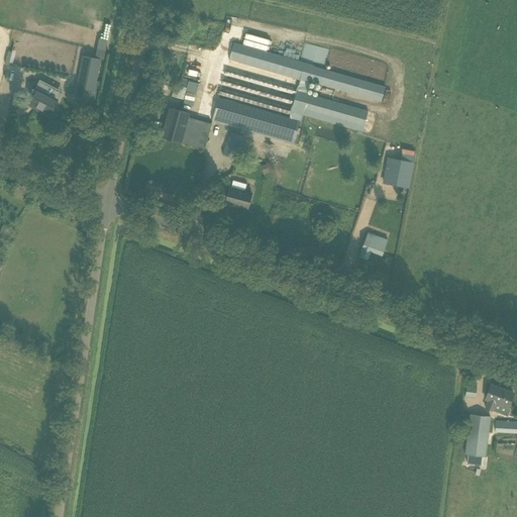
[(225,23),(222,34),(239,38),(242,28),(225,23)]
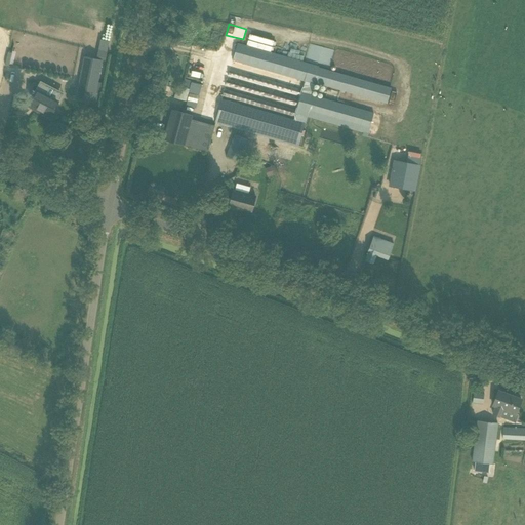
[(309,43),(306,58),(331,65),(334,49),(309,43)]
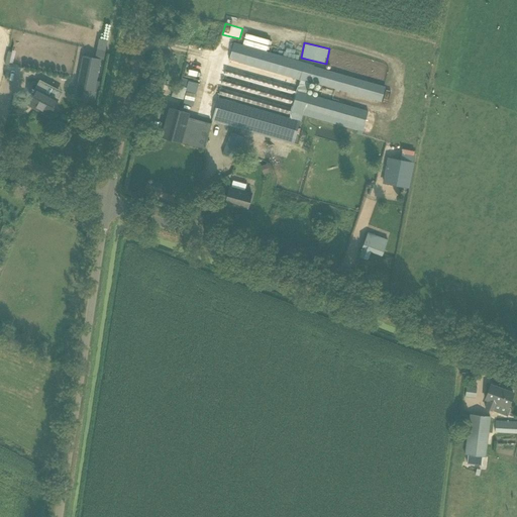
[(213,117),(211,121),(245,130),(254,133),(293,144),(294,141),(299,123),(302,115),(318,119),(357,130),(357,133),(362,134),(362,133),(363,129),(368,112),(368,111),(320,97),(320,98),(305,94),(309,82),(309,81),(381,101),(385,88),(324,71),(301,63),(233,43),(229,60),(300,80),(298,88),(227,69),(225,75),(292,94),(296,95),(295,97),(291,96),(224,78),(222,85),(292,105),(291,108),(221,88),(219,95),(290,115),(289,120),(218,99),(213,117)]
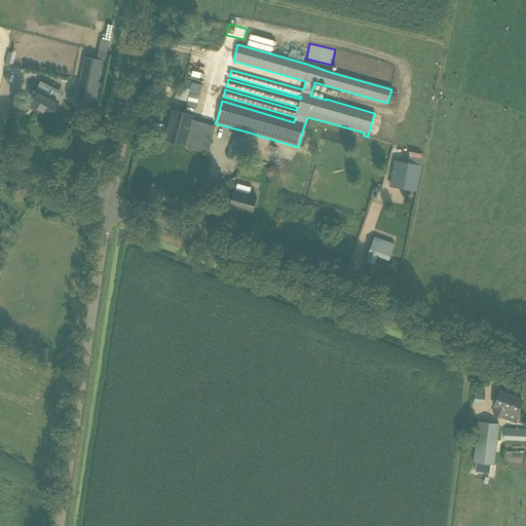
[(14,57),(7,54),(5,62),(12,64),(14,57)]
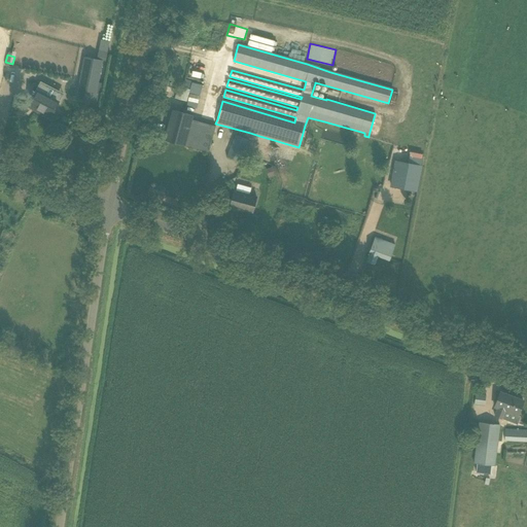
[(84,57),(77,91),(86,93),(84,102),(94,104),(102,61),(84,57)]
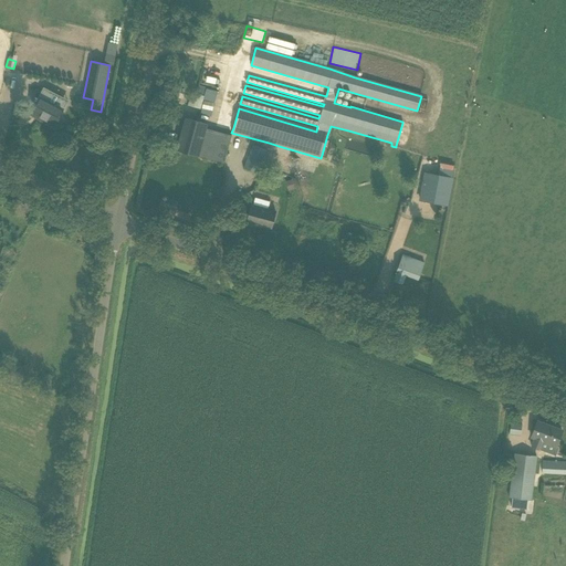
[(205,96),(190,93),(187,105),(201,108),(200,109),(212,113),(217,92),(206,88),(205,96)]
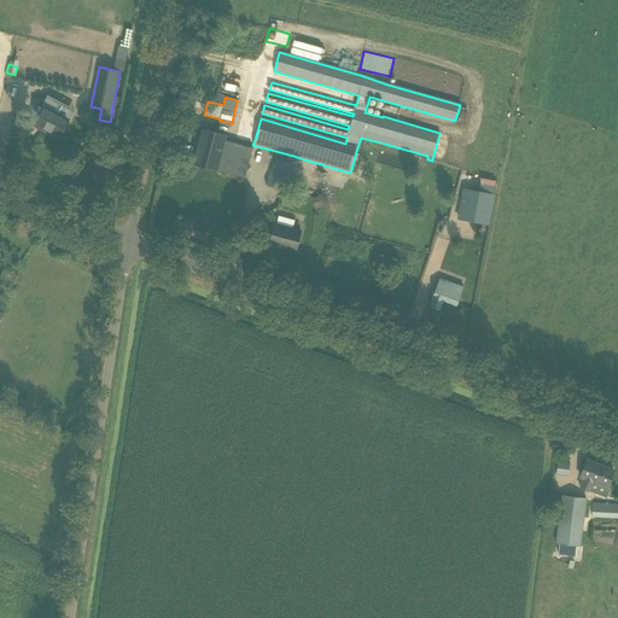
[(39,114),(34,124),(59,138),(65,127),(68,121),(62,117),(66,108),(47,98),(42,108),(39,114)]
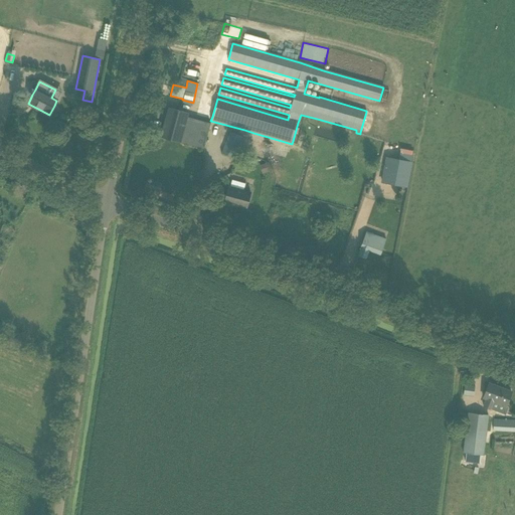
[(188,113),(169,108),(161,137),(180,142),(204,149),(211,124),(187,117),(188,113)]
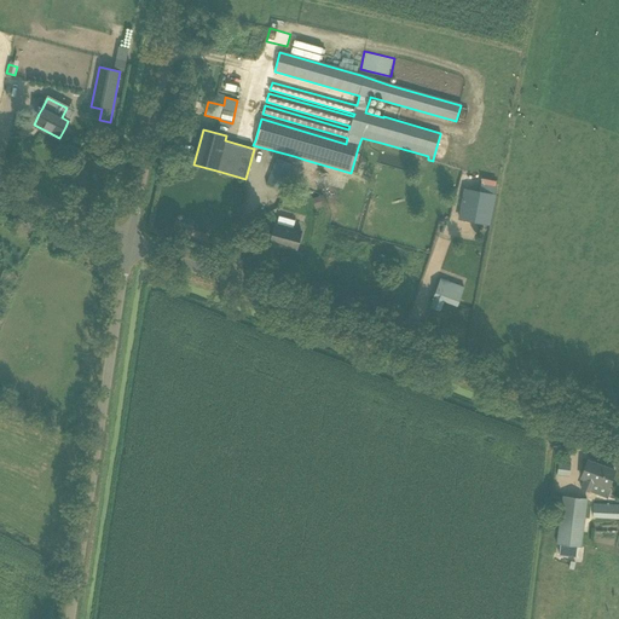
[(460,219),(490,225),(495,195),(466,189),(460,219)]
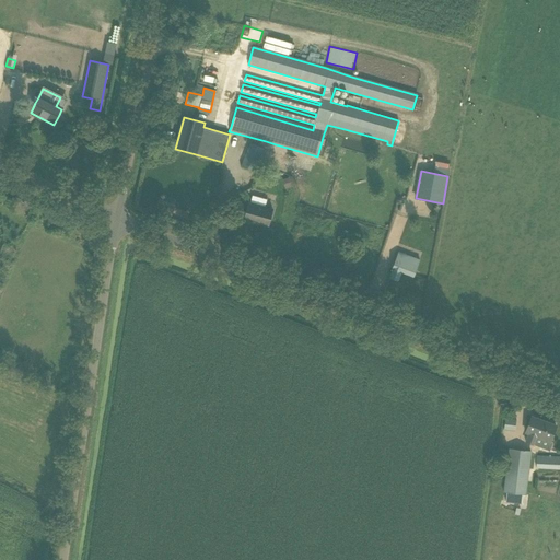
[(292,177),(283,179),(286,189),(294,186),(292,177)]
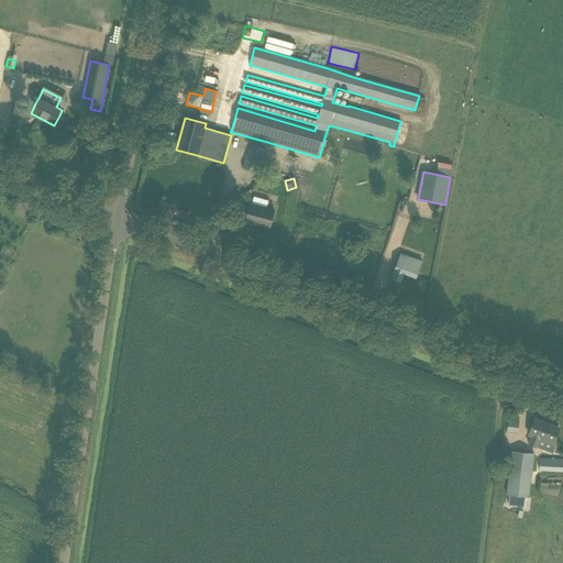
[(251,202),(245,222),(254,225),(255,222),(269,227),(275,209),(266,207),(268,200),(254,197),(252,203),(251,202)]
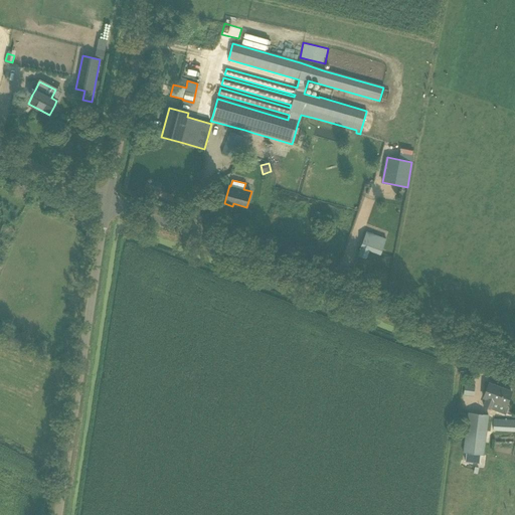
[(366,231),(361,245),(358,255),(366,259),(369,250),(380,254),(386,238),(366,231)]
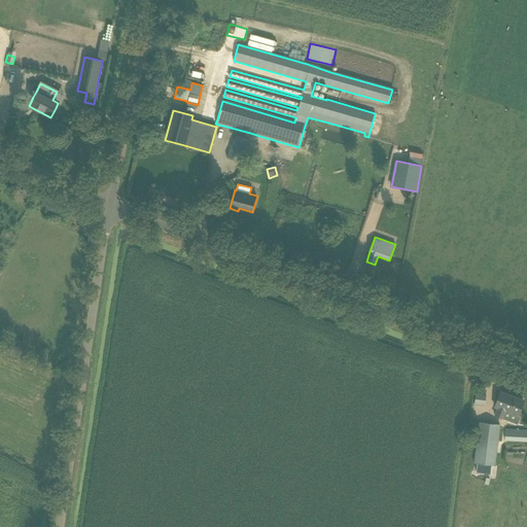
[(500,392),(496,402),(494,408),(496,408),(493,416),(518,425),(521,416),(518,415),(523,400),(500,392)]
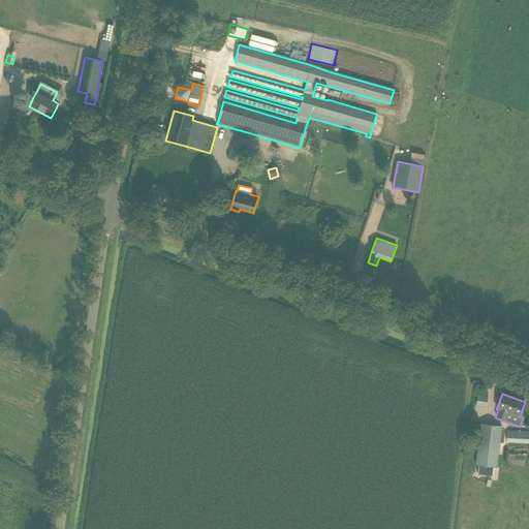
[(488,398),(477,397),(476,405),(487,406),(488,398)]
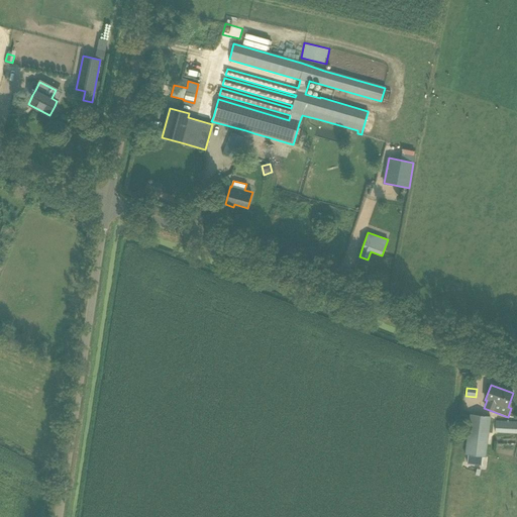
[(470,414),(464,454),(468,454),(467,462),(482,464),(483,456),(485,456),(490,417),(470,414)]
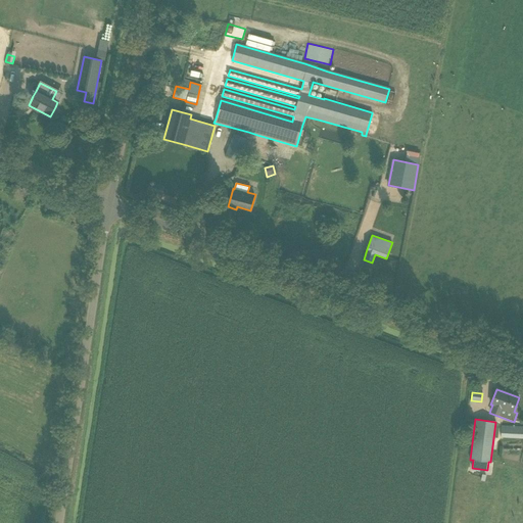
[(522,426),(502,425),(501,437),(522,438),(522,426)]
